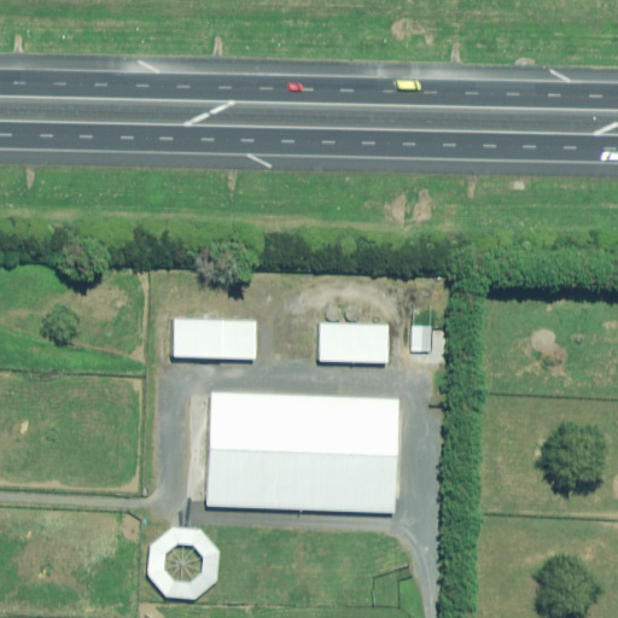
[(256,322),(175,320),(174,356),(255,360),(256,322)]
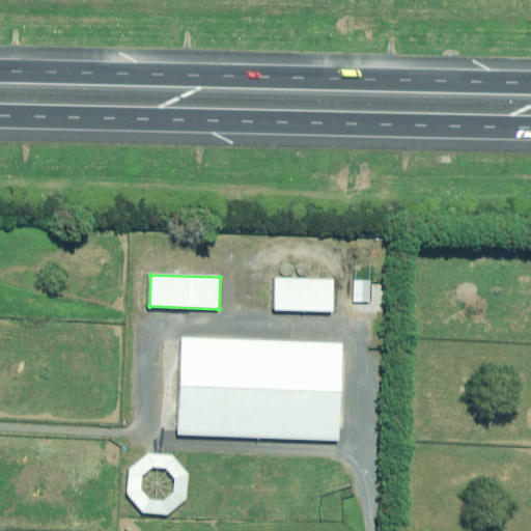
[(332,312),(333,280),(276,278),(275,310),(332,312)]
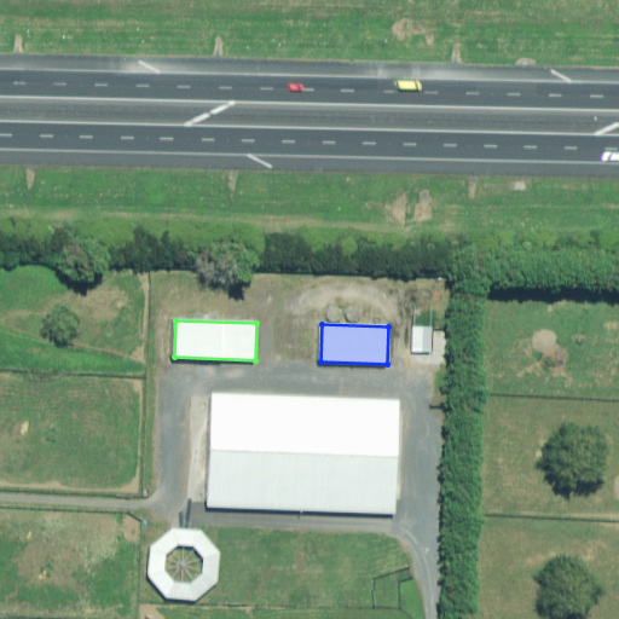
[(433,350),(434,328),(415,328),(414,348),(433,350)]
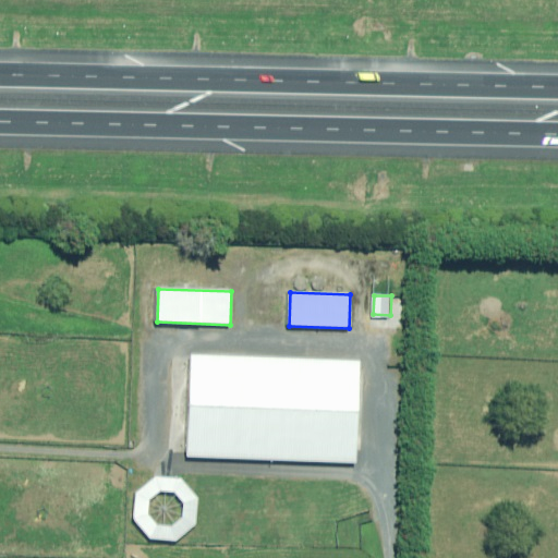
[(360,362),(192,355),(189,457),(355,463),(360,362)]
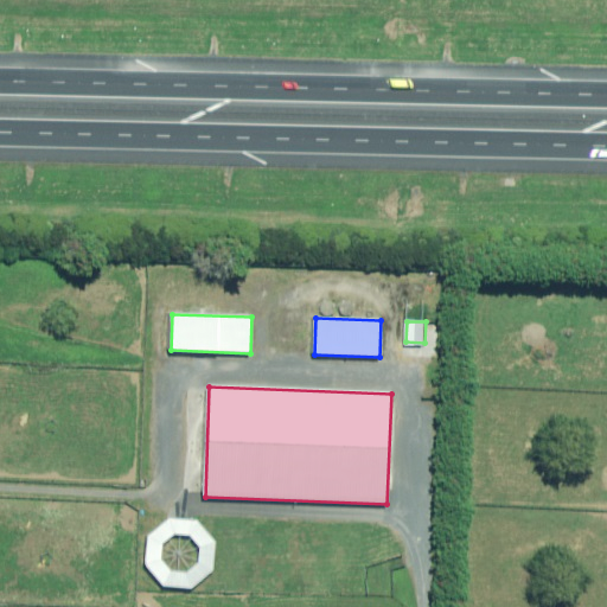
[(198,521),(172,519),(149,540),(147,566),(165,586),(193,588),(215,570),(216,542),(198,521)]
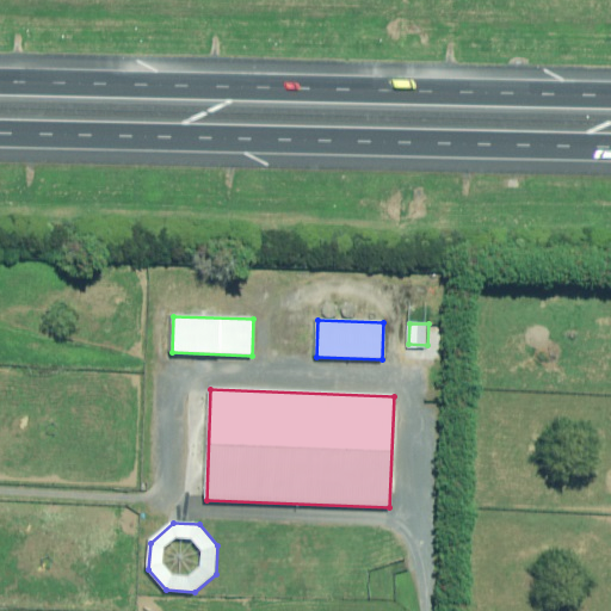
All buildings are outlined.
